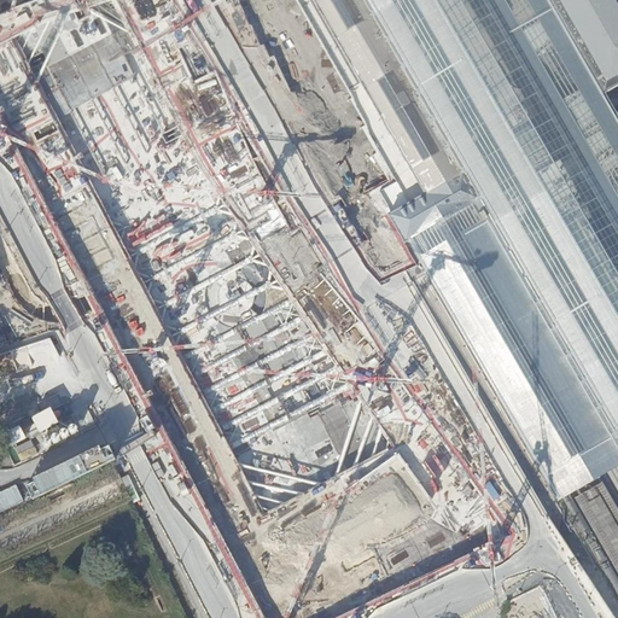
[(97,0),(103,10),(0,64),(0,117),(0,118),(52,91),(130,50),(182,22),(169,0),(97,0)]
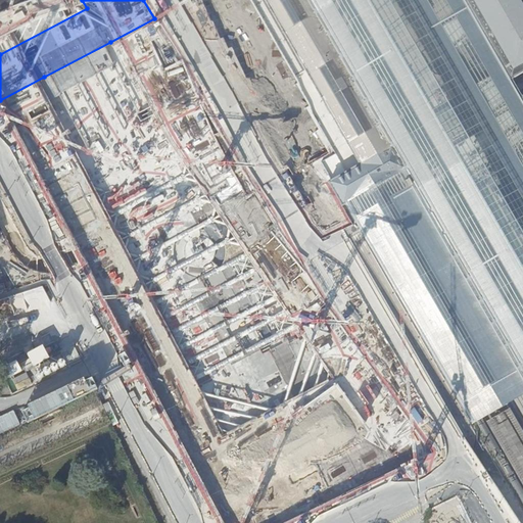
[(289,44),(292,50),(295,55),(302,66),(308,77),(315,89),(323,102),(326,106),(328,110),(331,115),(338,129),(341,133),(343,138),(351,151),(353,155),(360,165),(352,170),(338,178),(332,181),(344,203),(345,205),(367,242),(473,424),(522,394),(522,99),(522,98),(515,85),(513,81),(520,77),(522,75),(522,0),(264,0),(274,17),(289,44)]
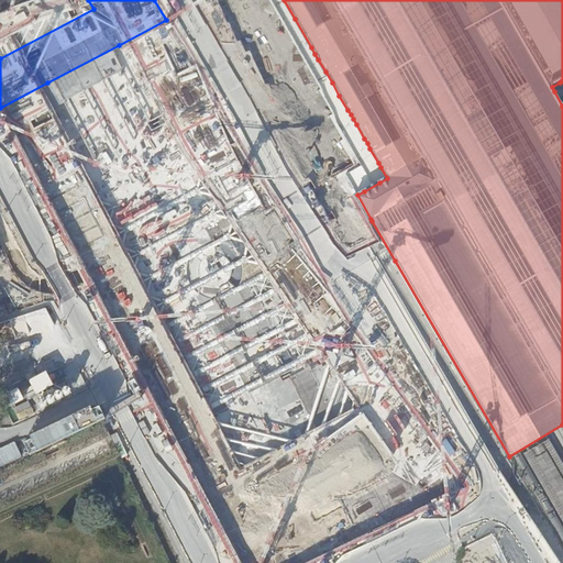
[(265,186),(166,20),(119,45),(218,211),(265,186)]
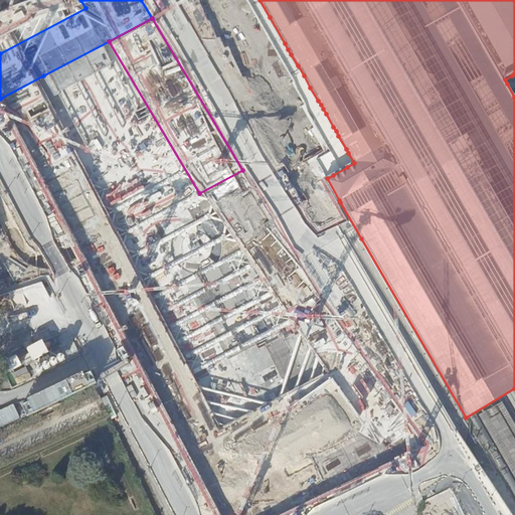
[(126,232),(43,75),(0,99),(82,255),(126,232)]
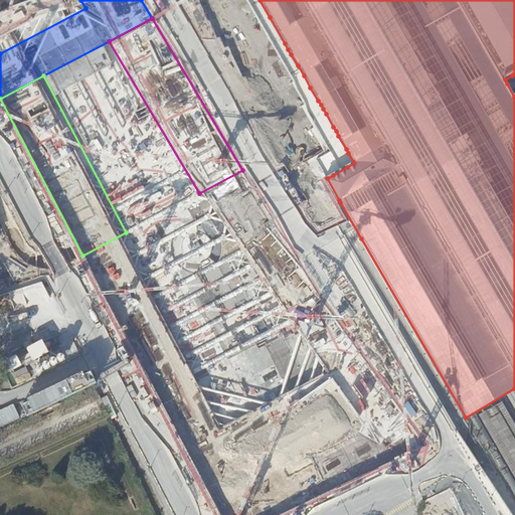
[(285,314),(318,297),(242,170),(199,193),(126,232),(82,255),(102,291),(126,279),(156,336),(132,348),(150,384),(185,366),(285,314)]
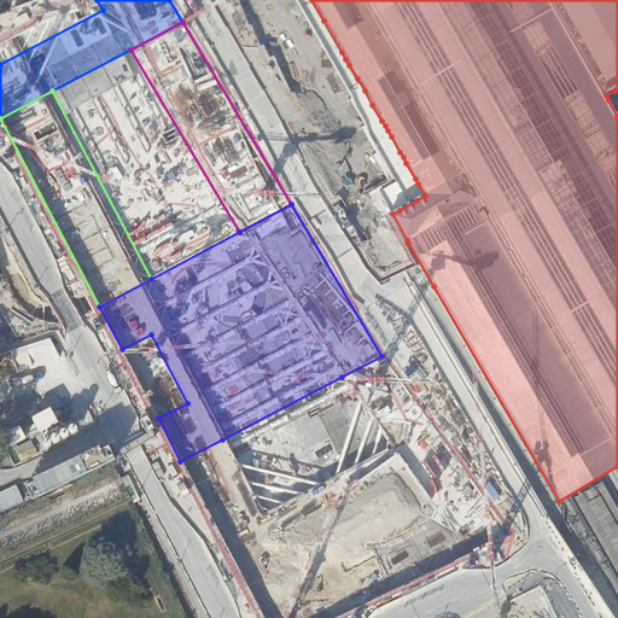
[(382,356),(342,377),(443,519),(470,555),(511,536),(382,356)]
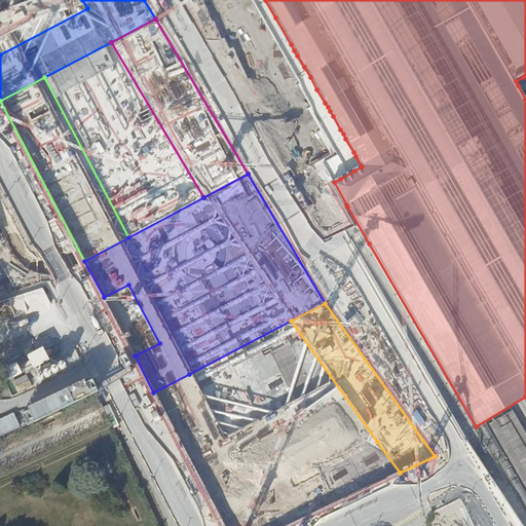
[(255,500),(189,374),(153,392),(223,525),(289,525),(400,473),(377,442),(255,500)]
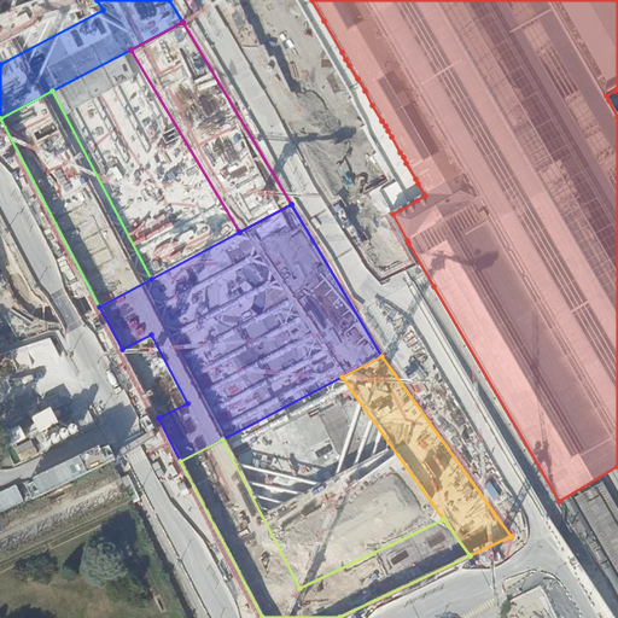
[(546,592),(540,595),(548,608),(554,605),(546,592)]
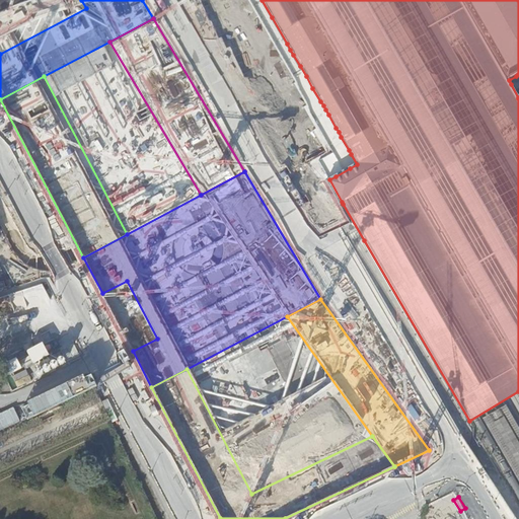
[(447,518),(451,512),(444,508),(438,518),(447,518)]
